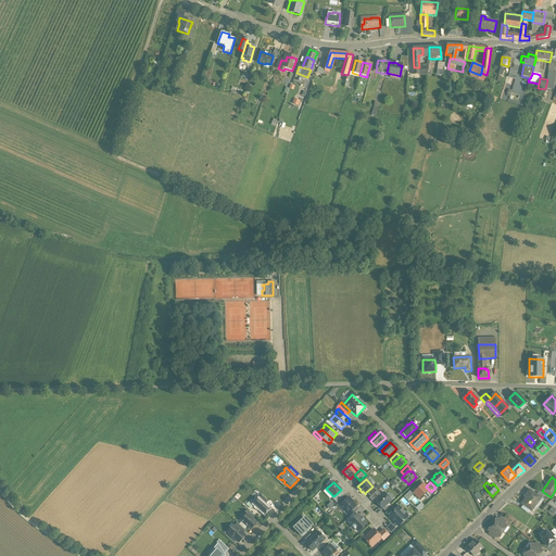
[(424,483),(414,493),(417,496),(421,492),(424,495),(424,494),(427,492),(428,493),(430,491),(426,487),(424,483)]
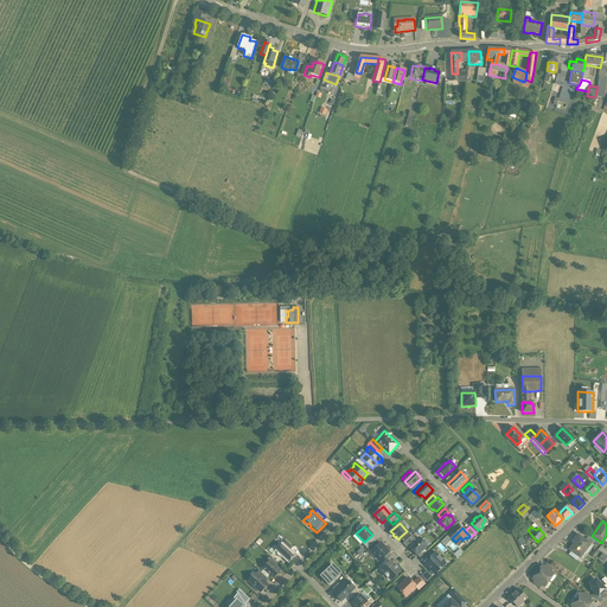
[(407,531),(400,537),(404,542),(411,536),(407,531)]
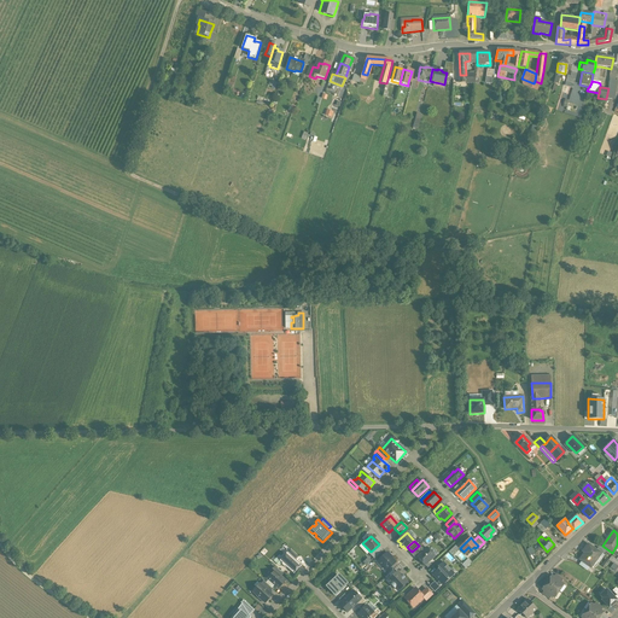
[(596,551),(588,544),(584,549),(587,551),(579,560),(582,561),(589,567),(594,561),(595,563),(595,561),(601,554),(596,551)]
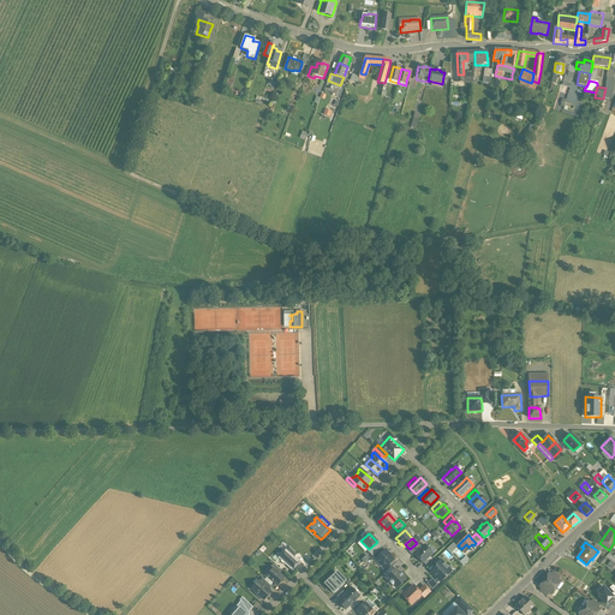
[(376,543),(369,549),(366,550),(372,556),(381,548),(376,543)]
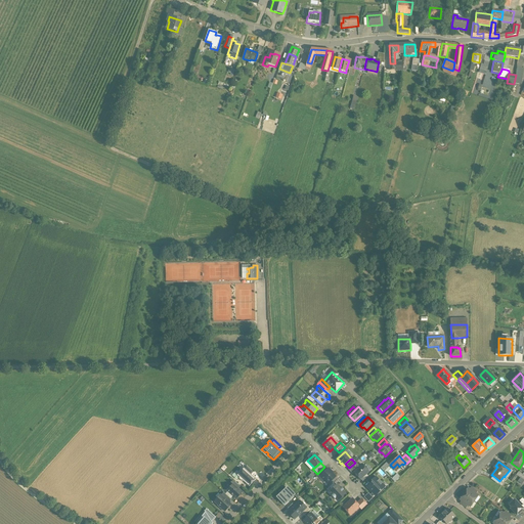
[(349,468),(348,470),(352,474),(354,473),(359,467),(355,463),(349,468)]
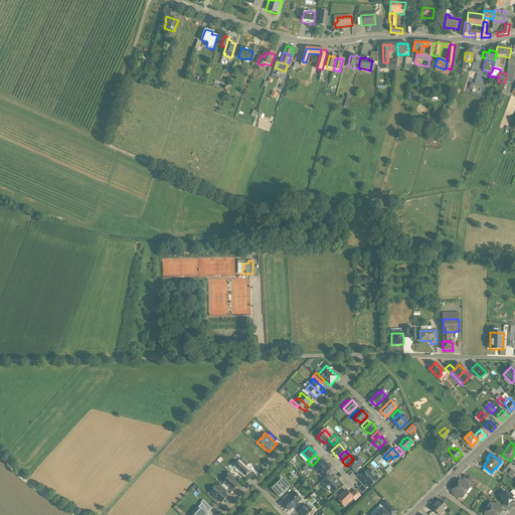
[(379,455),(374,460),(377,463),(382,458),(379,455)]
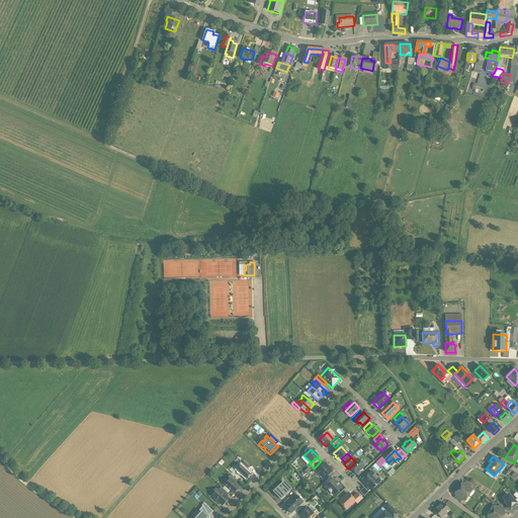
[(355,461),(350,467),(356,473),(364,466),(358,459),(355,461)]
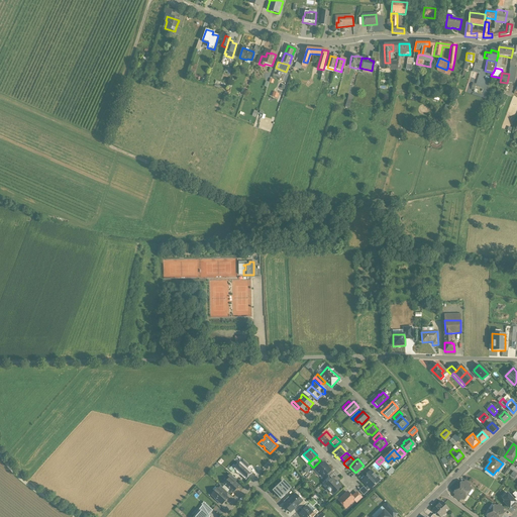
[(249,466),(243,459),(240,462),(247,469),(249,466)]
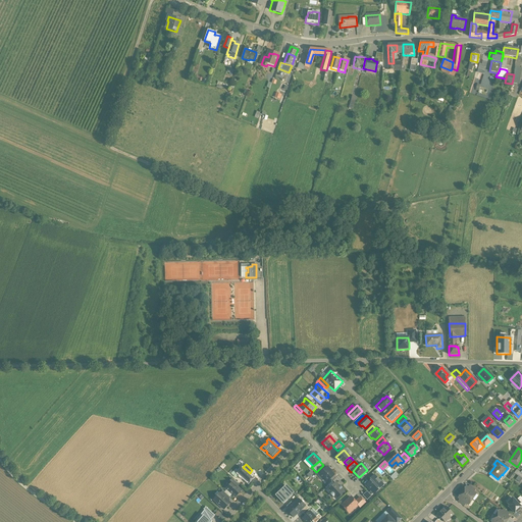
[(323,465),(316,472),(319,475),(319,474),(326,468),(323,465)]
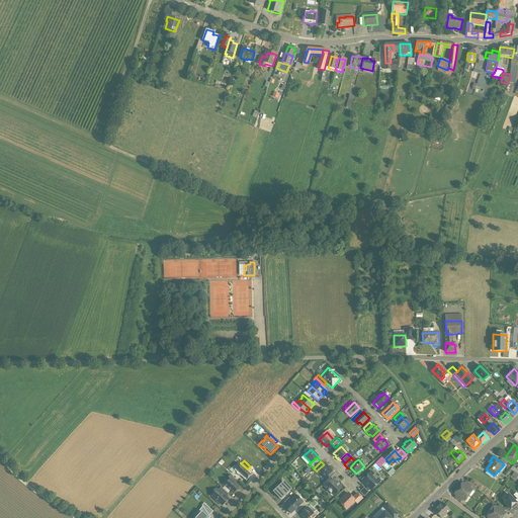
[(241,463),(241,462),(237,467),(239,469),(236,473),(239,476),(240,476),(246,481),(253,473),(248,469),(241,463)]
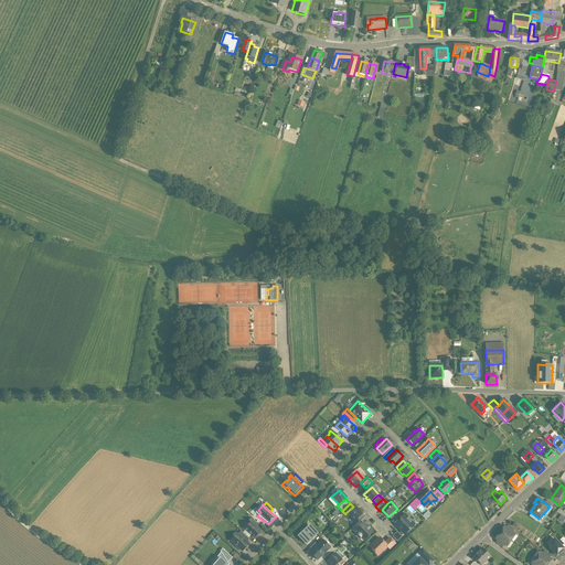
[(353,507),(345,513),(353,522),(362,514),(353,505),(353,507)]
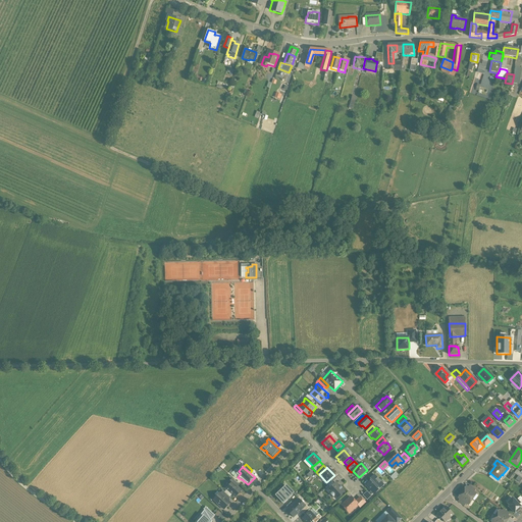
[(390,477),(394,480),(399,475),(396,472),(390,477)]
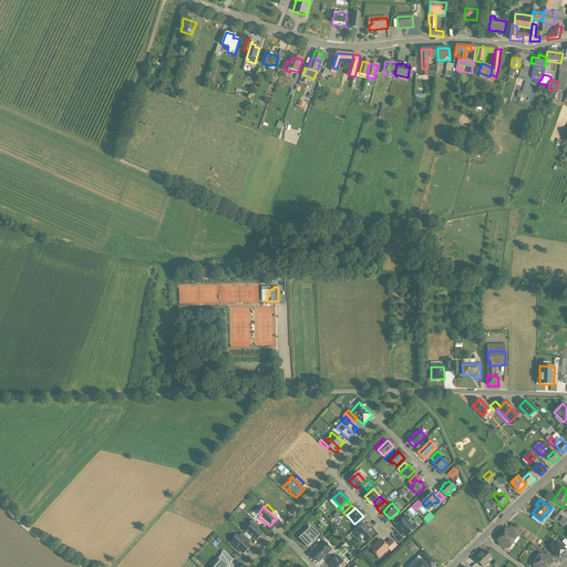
[(406,516),(402,521),(403,521),(401,523),(402,523),(398,527),(403,533),(405,536),(406,536),(411,532),(410,532),(411,531),(412,531),(416,527),(412,523),(413,523),(410,521),(406,516)]
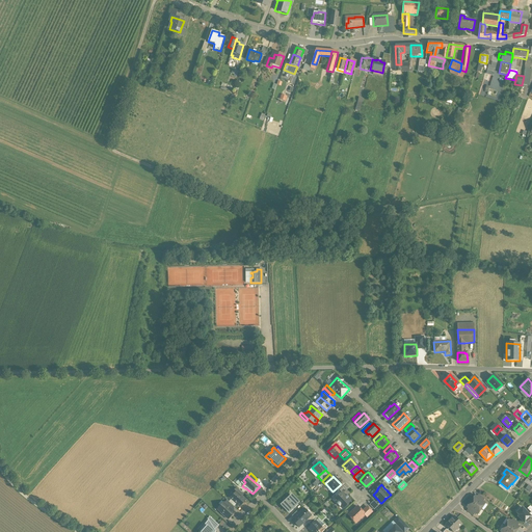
[(339,490),(331,497),(335,500),(336,499),(335,499),(341,494),(339,490)]
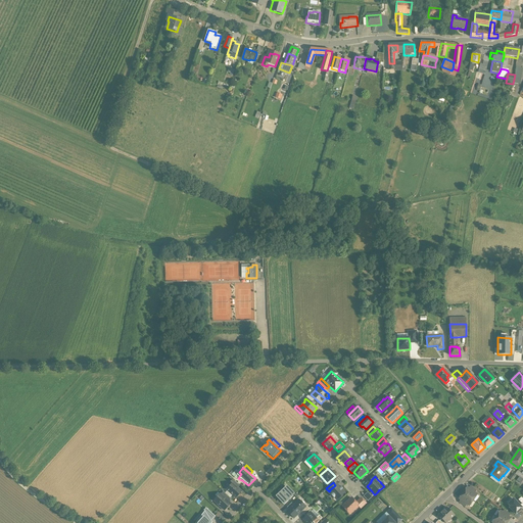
[(233,483),(232,483),(227,490),(236,498),(241,491),(233,483)]
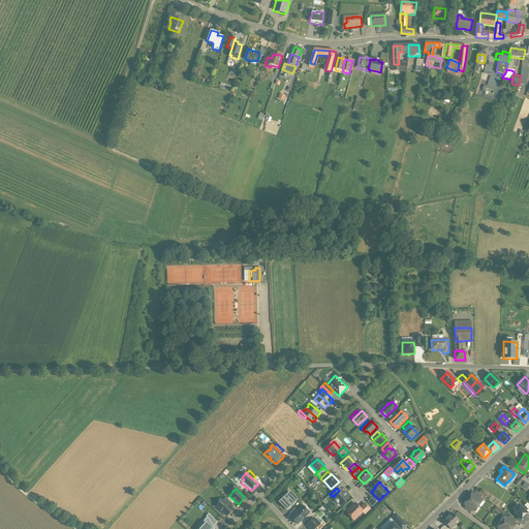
[(344,492),(344,493),(340,490),(339,491),(333,496),(334,496),(336,499),(335,500),(338,503),(340,500),(343,503),(348,498),(346,495),(347,495),(344,492)]
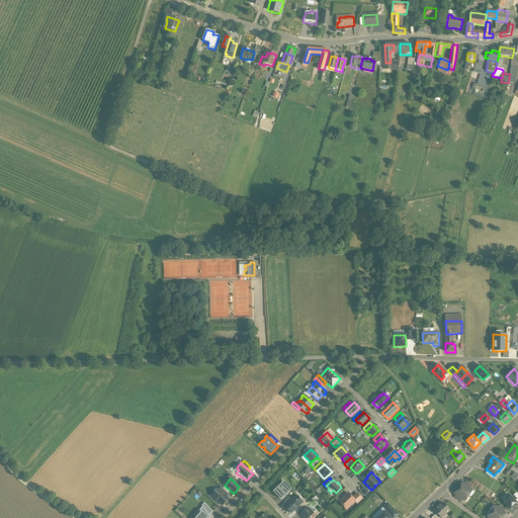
[(289,492),(281,483),(272,492),(276,495),(277,494),(278,495),(279,496),(279,497),(281,500),(289,492)]
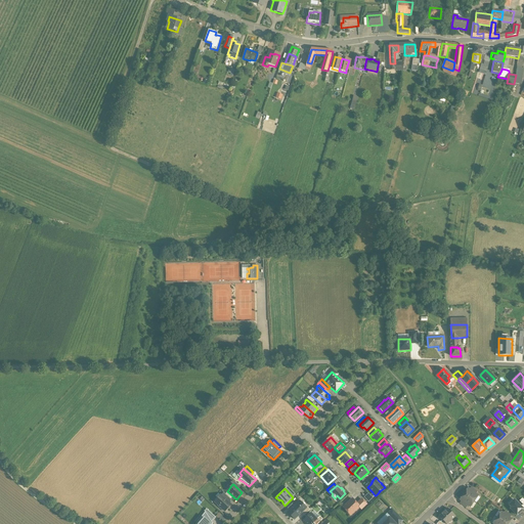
[(470,490),(468,488),(464,494),(474,501),(478,495),(475,494),(470,490)]
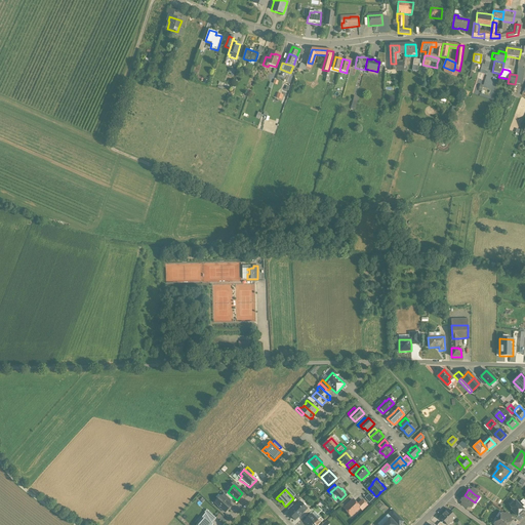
[(231,500),(224,494),(221,496),(229,502),(231,500)]
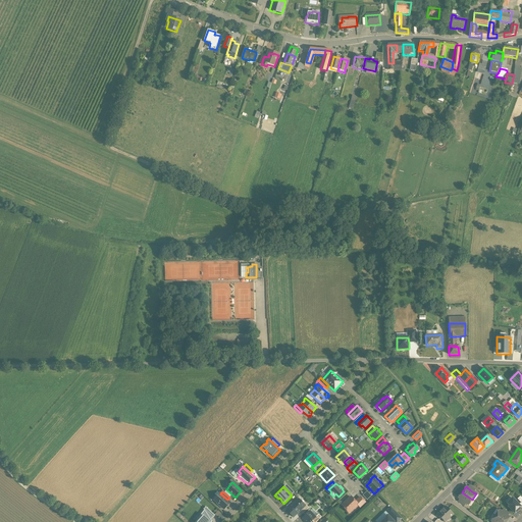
[(369,493),(367,491),(362,496),(367,501),(371,497),(371,496),(369,493)]
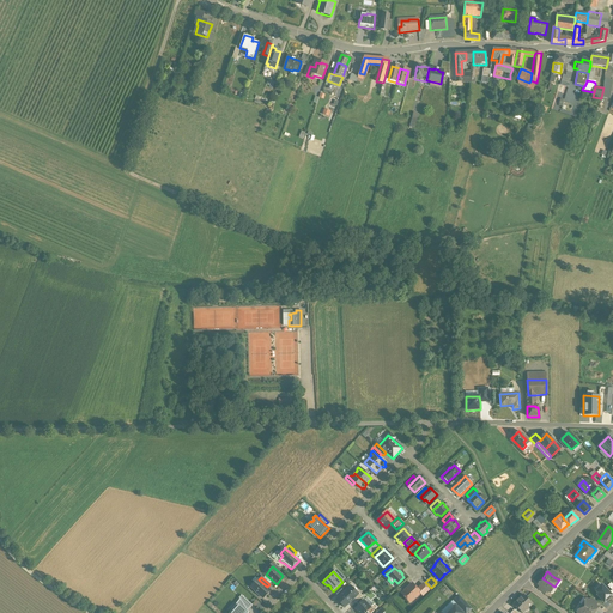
[(554,587),(542,578),(538,584),(540,587),(540,586),(547,592),(550,593),(554,587)]
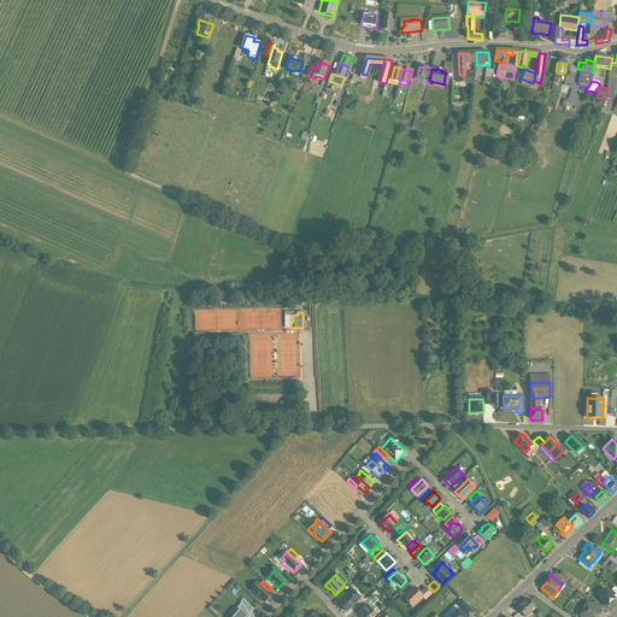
[(269,591),(260,583),(259,583),(252,591),(257,595),(260,599),(265,603),(272,594),(269,591)]
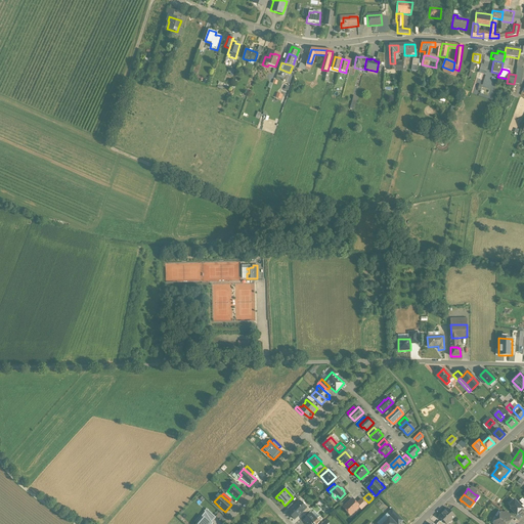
[(357,505),(352,499),(343,508),(347,512),(349,510),(352,513),(359,507),(357,505)]
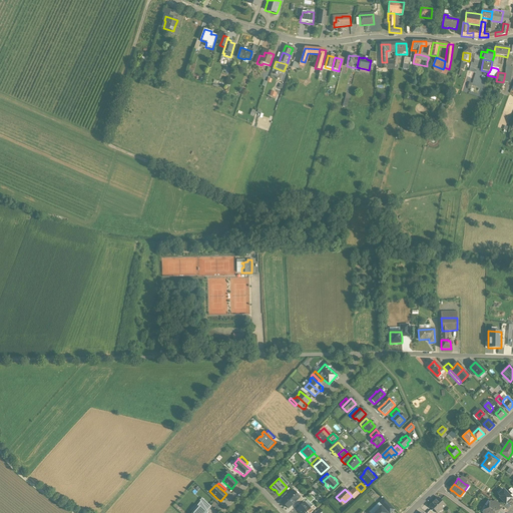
[(354,489),(350,494),(352,496),(354,498),(359,494),(354,489)]
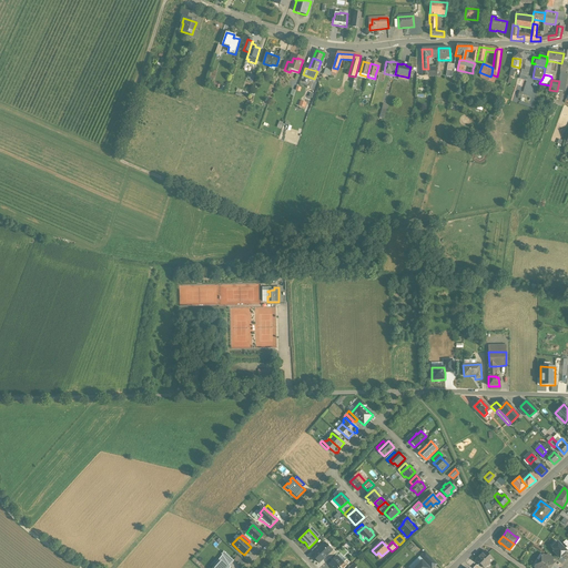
[(564,549),(558,543),(551,547),(555,550),(554,551),(560,558),(567,553),(564,549)]
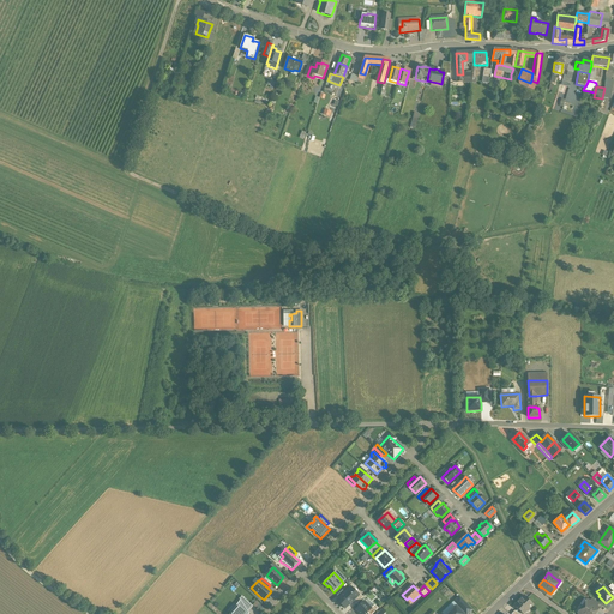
[(339,599),(337,601),(344,608),(351,603),(350,602),(351,601),(353,601),(359,596),(359,595),(351,588),(345,593),(339,599)]
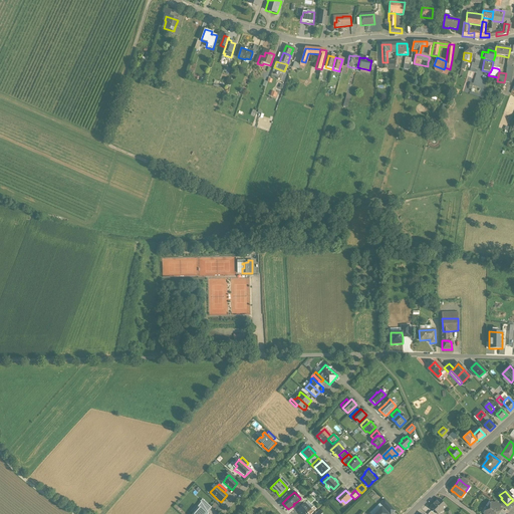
[(301,497),(300,498),(300,499),(295,503),(298,506),(304,500),(301,497)]
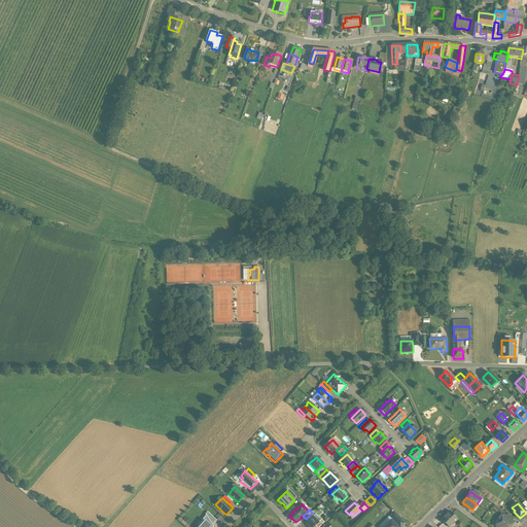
[(204,519),(212,526),(213,525),(217,520),(208,512),(205,515),(206,515),(204,519)]
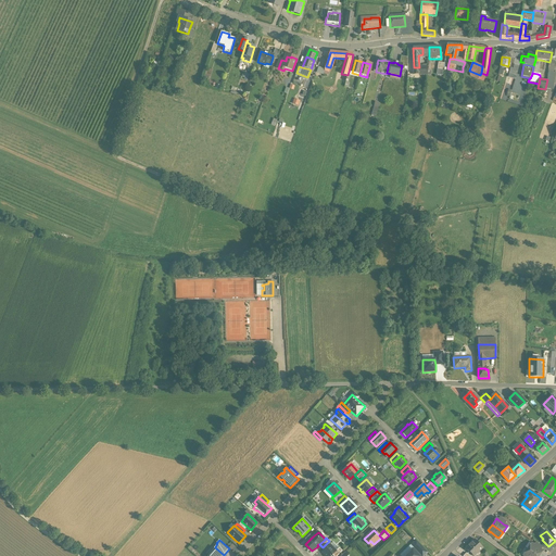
[(413,548),(420,555),(424,555),(428,553),(416,540),(411,545),(413,548)]
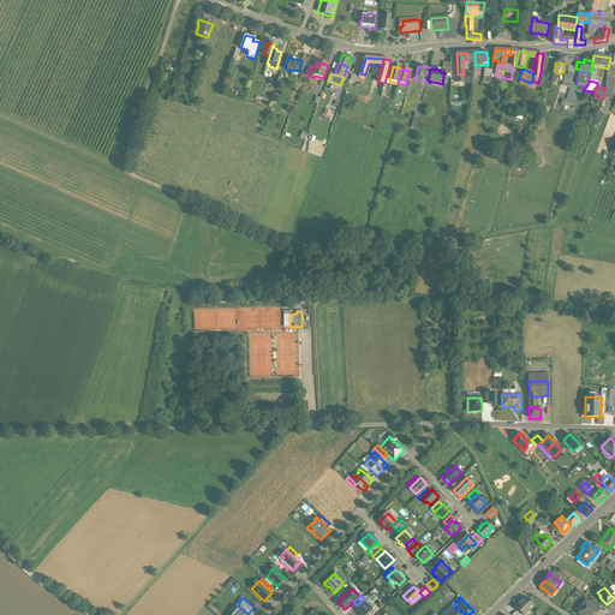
[(525,597),(515,607),(523,614),(527,610),(529,611),(535,607),(525,597)]
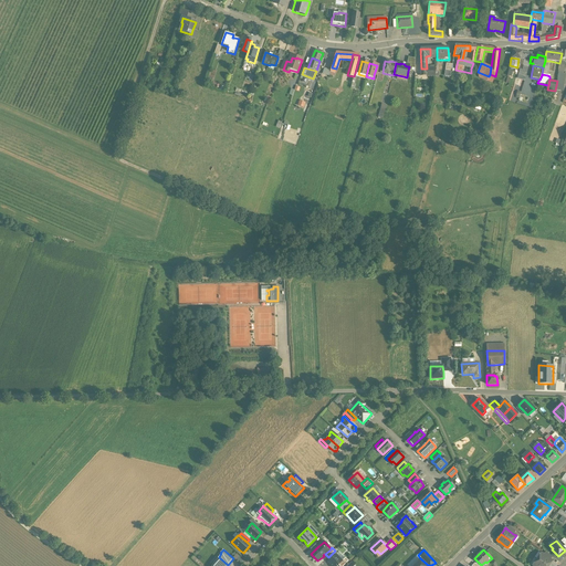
[(551,559),(544,555),(542,553),(537,559),(546,565),(547,565),(552,561),(551,559)]
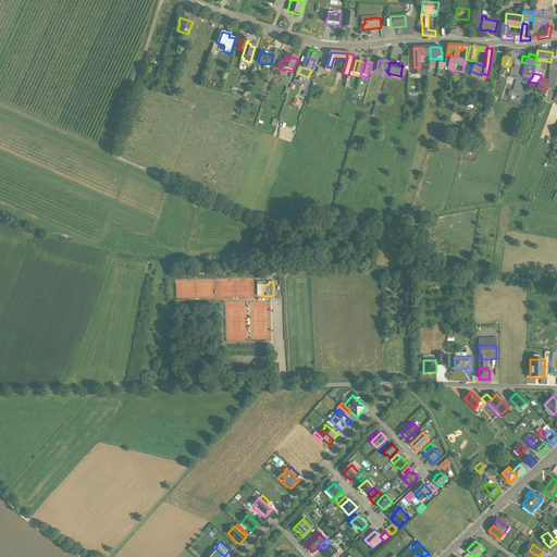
[(336,552),(331,546),(323,553),(325,556),(331,556),(333,556),(336,552)]
